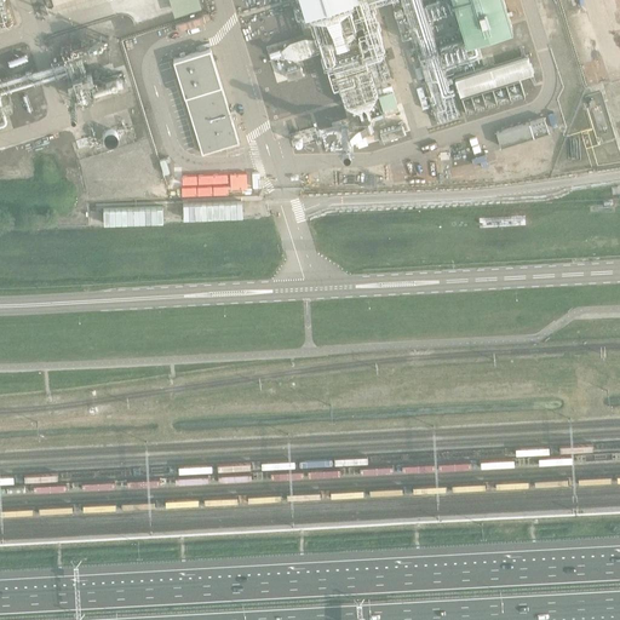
[(503,0),(452,0),(466,44),(512,29),(503,0)]
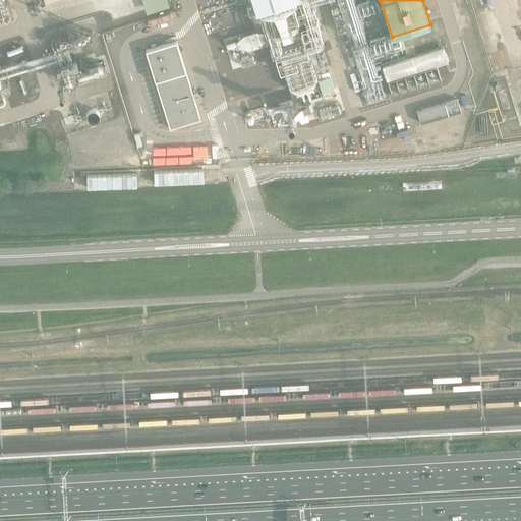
[(229,54),(236,52),(231,36),(224,39),(229,54)]
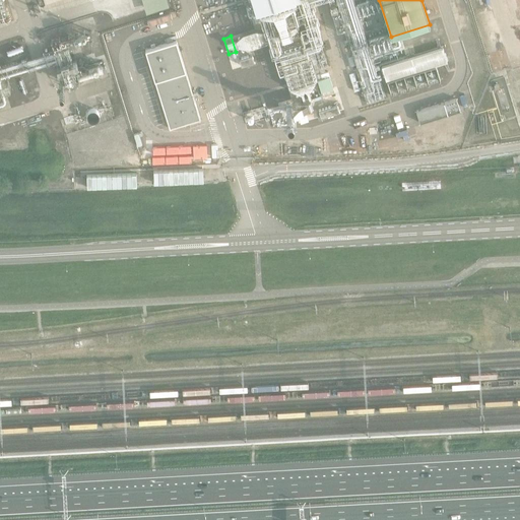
[(176,41),(145,50),(169,126),(199,117),(176,41)]
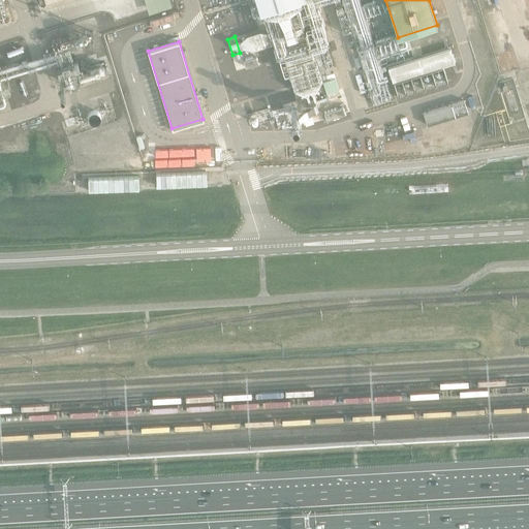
[(448,53),(386,72),(391,86),(453,67),(448,53)]
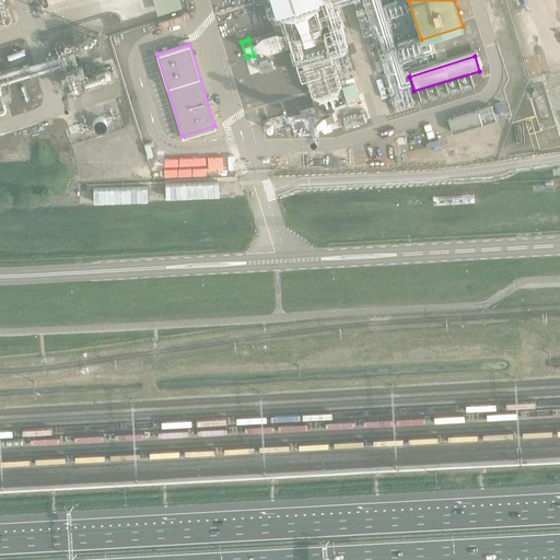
[(107,65),(68,77),(74,97),(113,85),(107,65)]
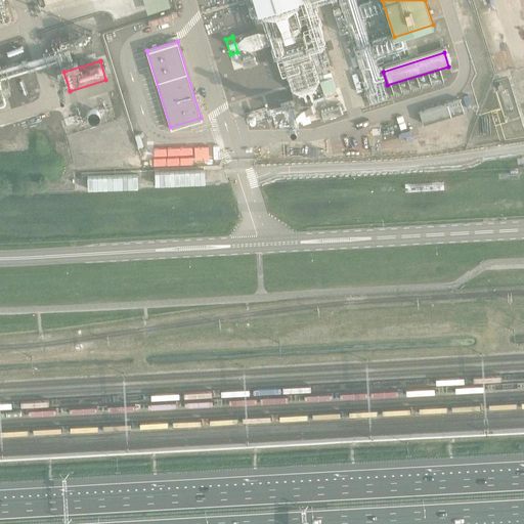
[(323,92),(336,88),(332,77),(319,80),(323,92)]
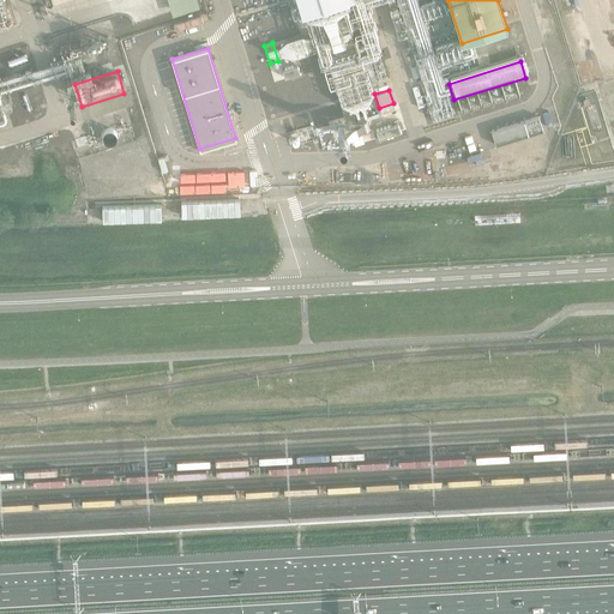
[(540,118),(492,131),(495,144),(543,130),(540,118)]
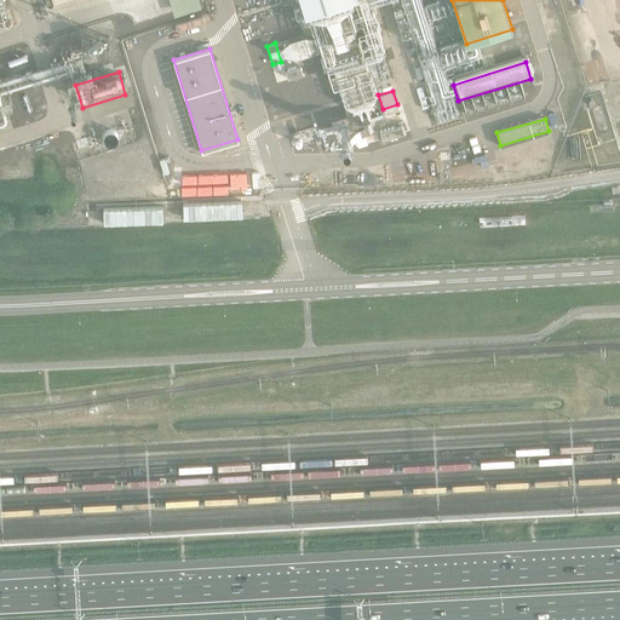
[(291,147),(319,137),(314,122),(286,132),(291,147)]
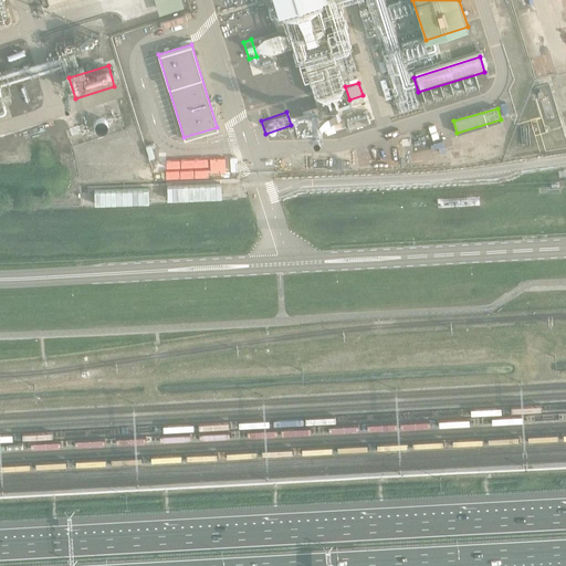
[(352,121),(354,129),(371,124),(368,115),(352,121)]
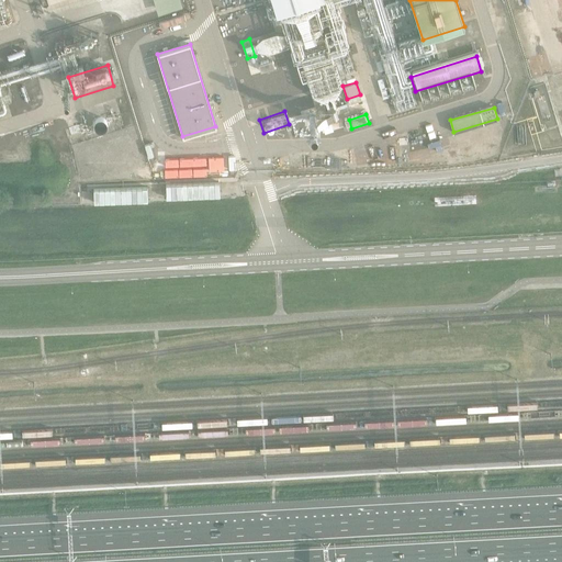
[(329,122),(334,134),(347,130),(343,117),(329,122)]
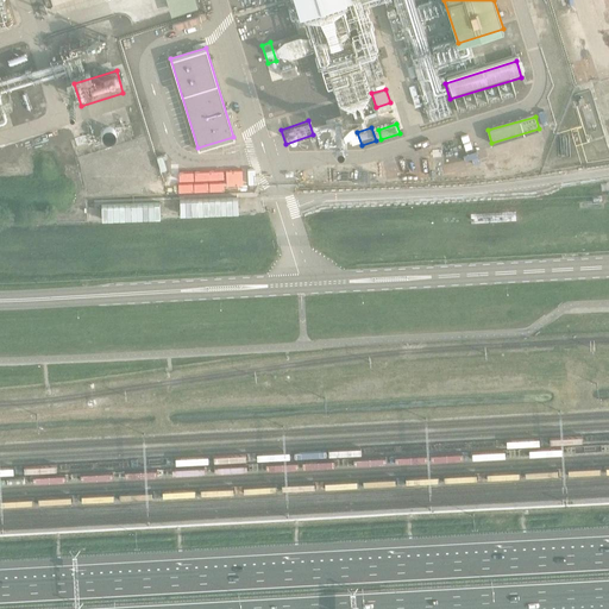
[(115,144),(117,140),(115,138),(114,135),(112,133),(110,131),(106,131),(102,132),(100,133),(98,136),(96,138),(96,142),(96,144),(99,148),(101,149),(104,151),(107,151),(110,150),(112,149),(114,146),(115,144)]
